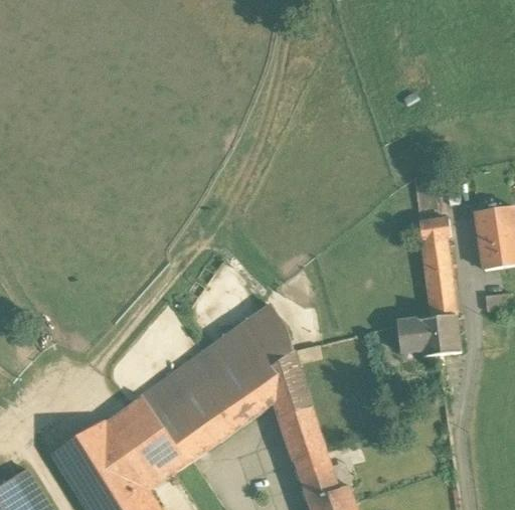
[(436,173),(413,176),(418,220),(441,217),(436,173)]
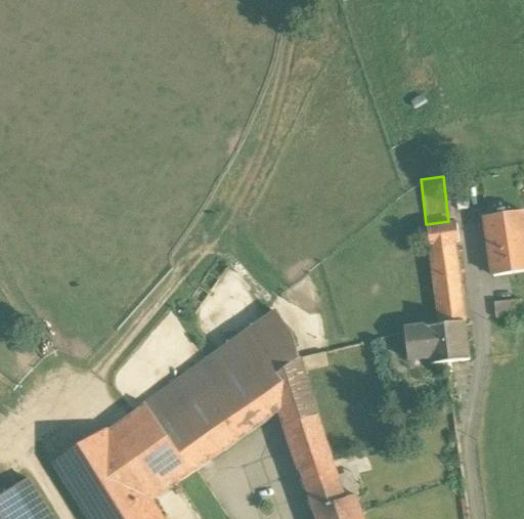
[(523,223),(522,208),(483,214),(492,272),(523,267),(523,223)]
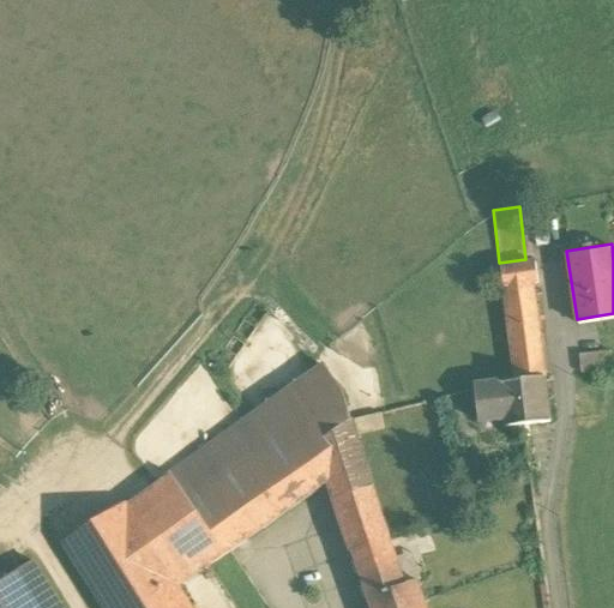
[(525,259),(499,263),(513,375),(542,373),(531,278),(536,278),(534,258),(525,259)]
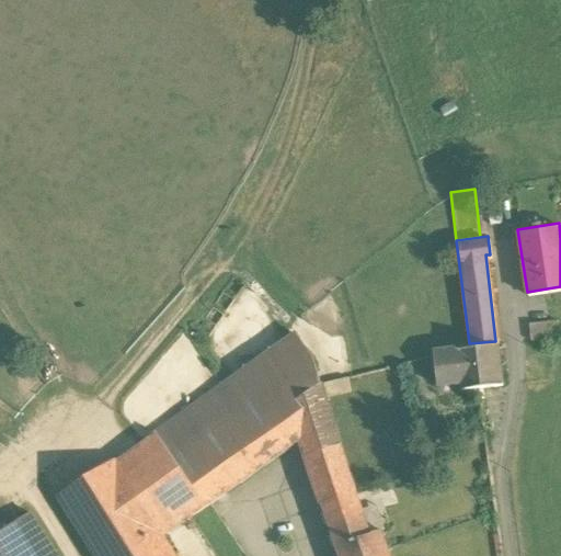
[(294,329),(116,457),(164,532),(300,434),(289,401),(320,378),(310,352),(294,329)]
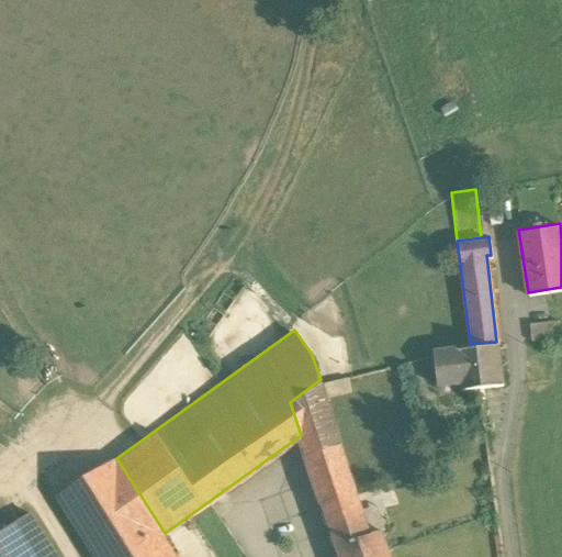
[(470,344),(456,346),(460,380),(461,387),(502,382),(496,342),(470,344)]
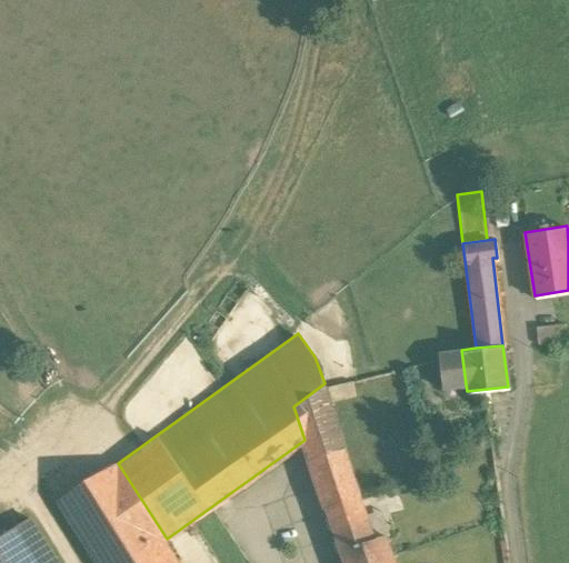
[(461,350),(438,353),(442,386),(466,384),(461,350)]
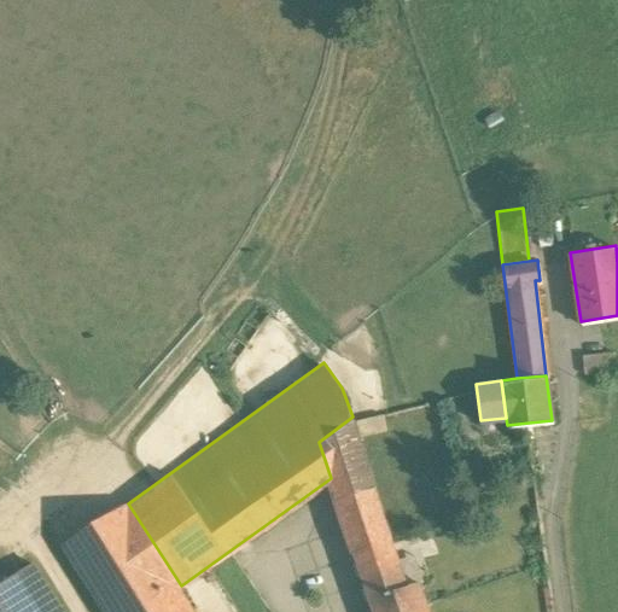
[(353,417),(319,442),(331,478),(355,551),(392,538),(392,537),(353,417)]
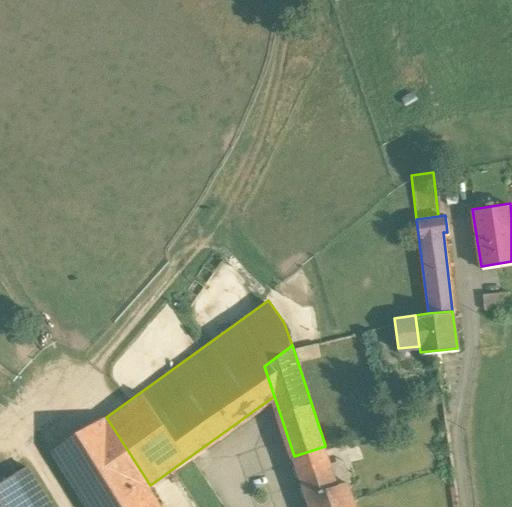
[(106,417),(105,415),(52,449),(88,506),(163,506),(150,485),(106,417)]
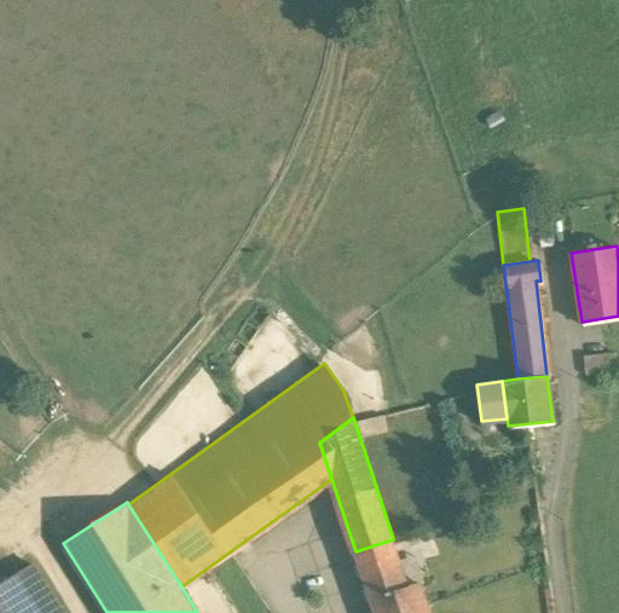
[(408,584),(393,539),(356,551),(375,612),(429,612),(420,580),(408,584)]
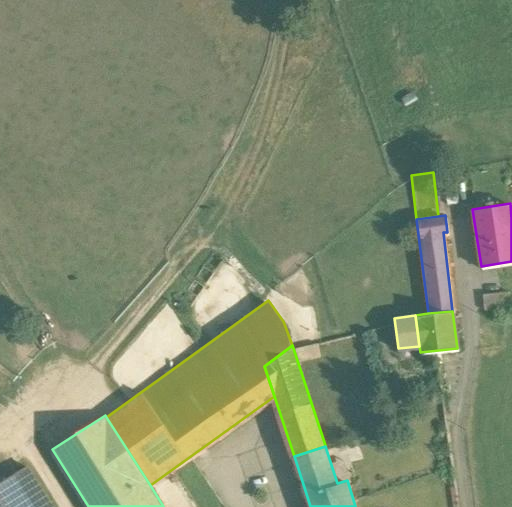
[(55,506),(29,464),(0,482),(0,506),(55,506)]
